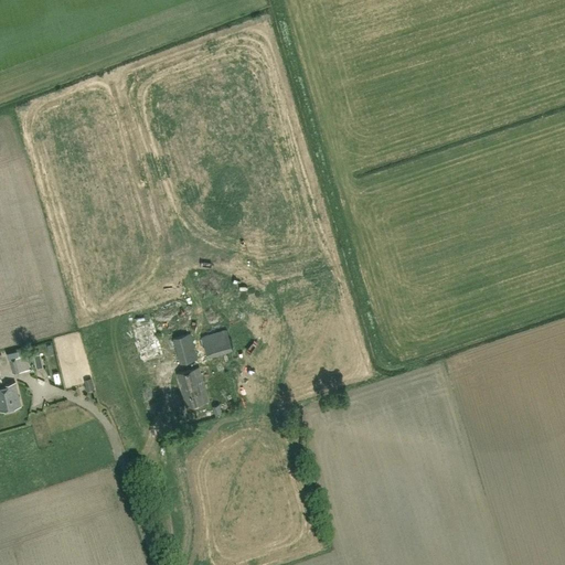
[(141,345),(145,360),(163,354),(156,322),(137,327),(141,345)]
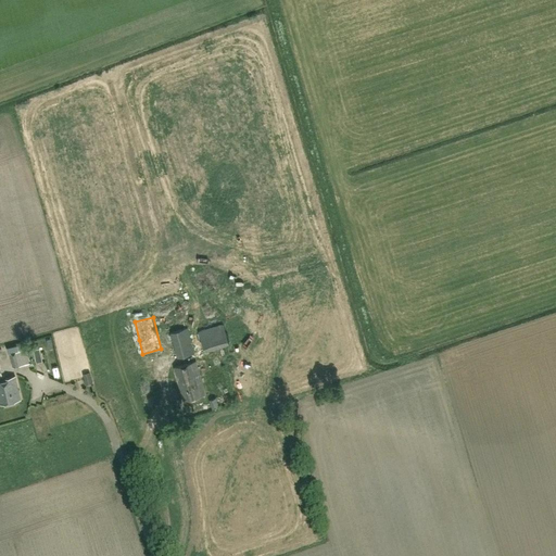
[(204,353),(229,344),(223,324),(198,332),(204,353)]
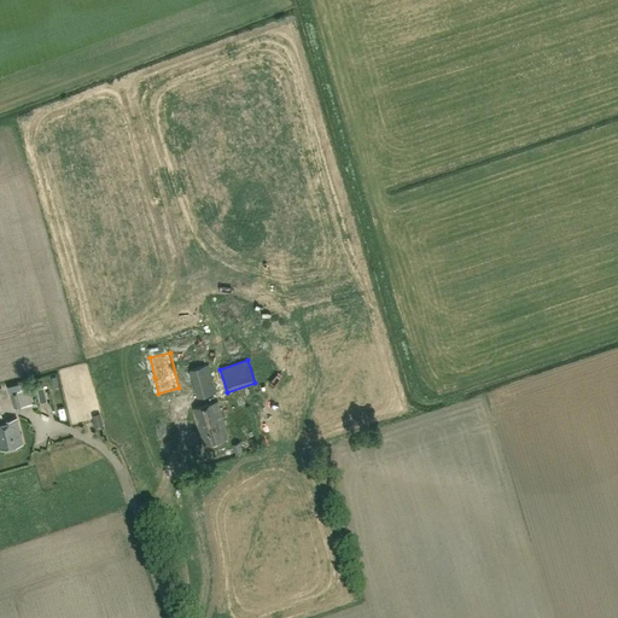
[(197,397),(210,395),(216,392),(209,365),(190,371),(197,397)]
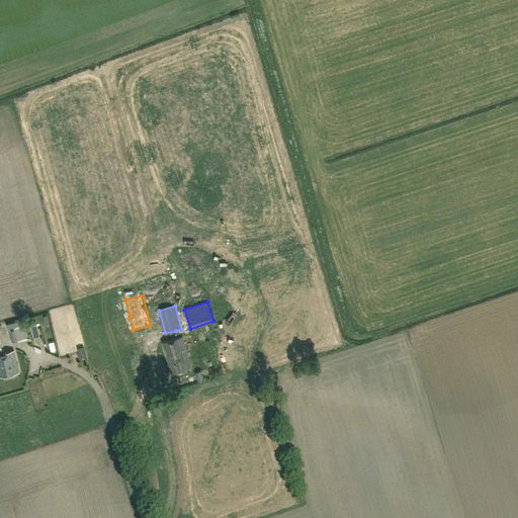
[(24,326),(21,327),(9,330),(12,341),(26,338),(24,326)]
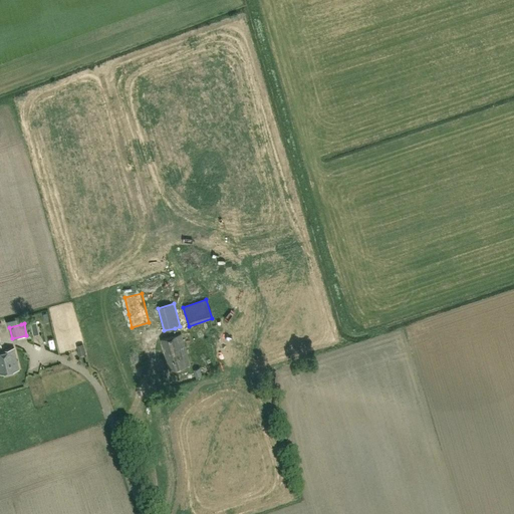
[(169,370),(190,365),(181,333),(161,339),(169,370)]
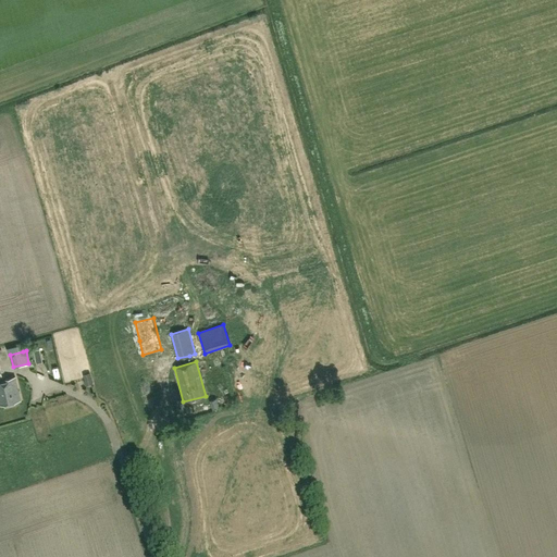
[(93,372),(86,373),(87,384),(95,383),(93,372)]
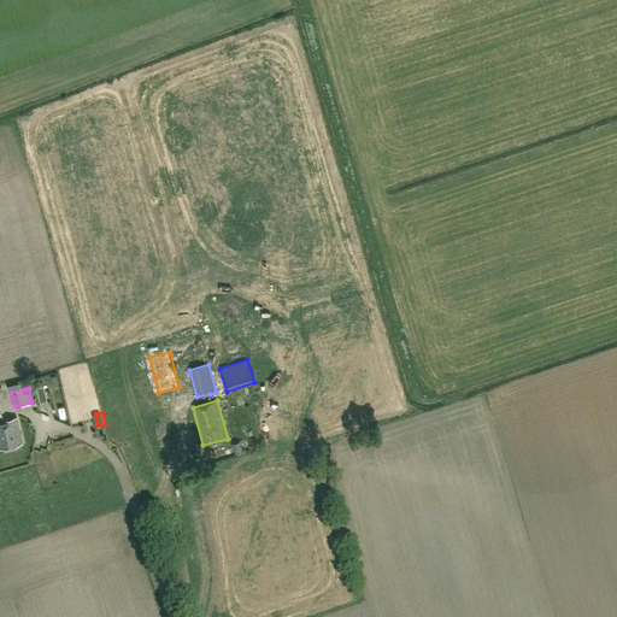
[(12,446),(23,444),(17,418),(6,421),(6,423),(0,424),(0,447),(0,448),(6,447),(7,448),(13,447),(12,446)]
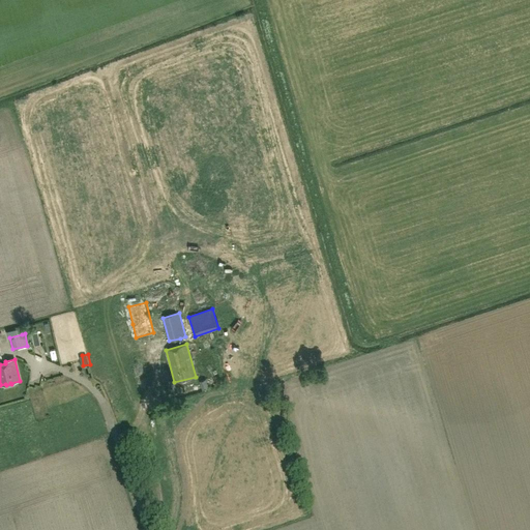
[(202,390),(208,388),(206,380),(199,382),(202,390)]
